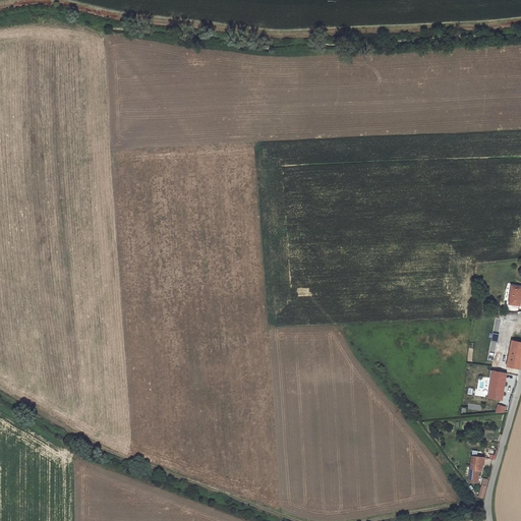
[(520,286),(511,285),(508,304),(520,306),(520,298),(520,286)]
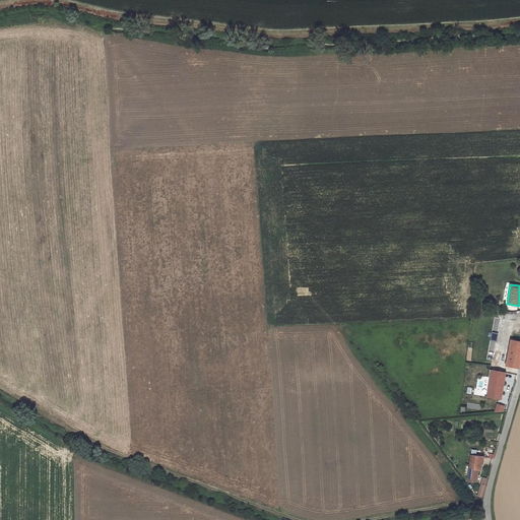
[(493,331),(490,340),(497,342),(500,333),(493,331)]
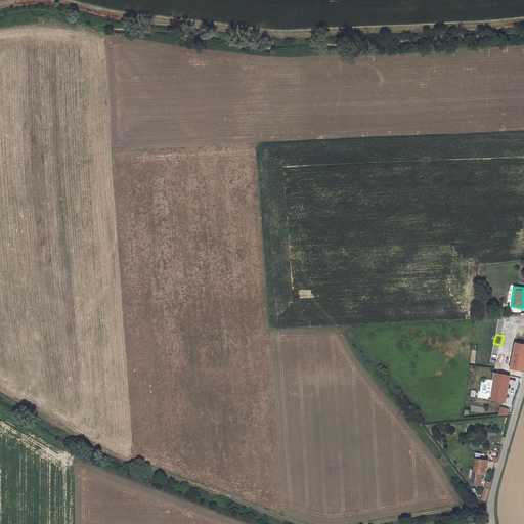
[(523,344),(515,343),(510,368),(523,372),(523,366),(523,344)]
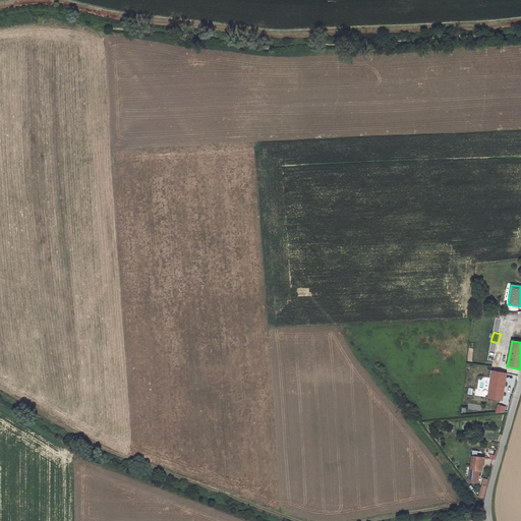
[(500,399),(502,400),(502,399),(507,373),(493,371),(488,397),(500,399)]
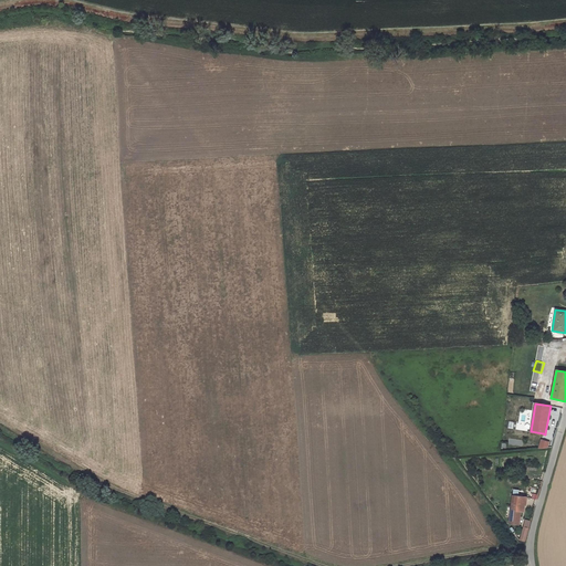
[(512,495),(511,504),(509,523),(519,525),(520,512),(523,512),(524,505),(525,504),(526,496),(517,495),(512,495)]
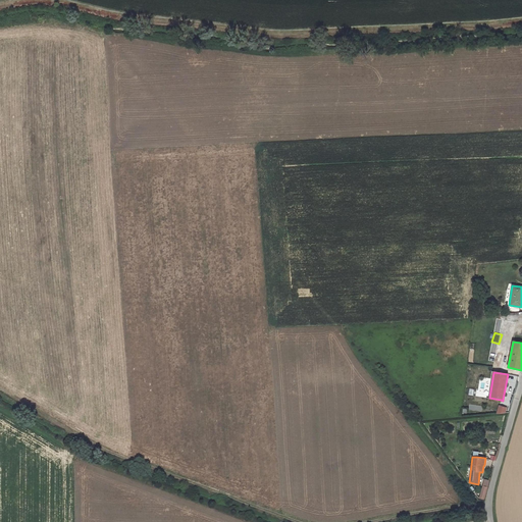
[(484,498),(488,482),(483,481),(480,497),(484,498)]
